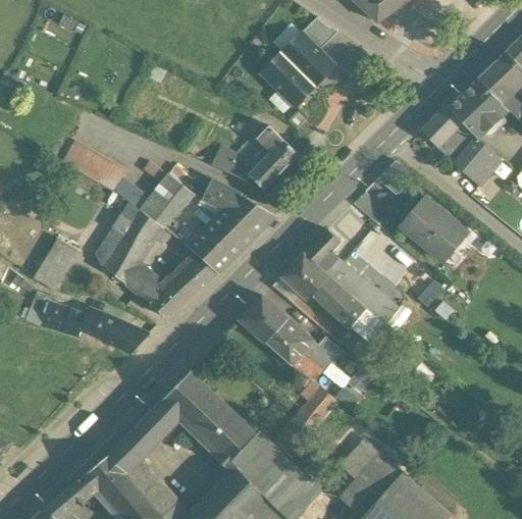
[(353,0),(376,21),(402,3),(398,0),(353,0)]
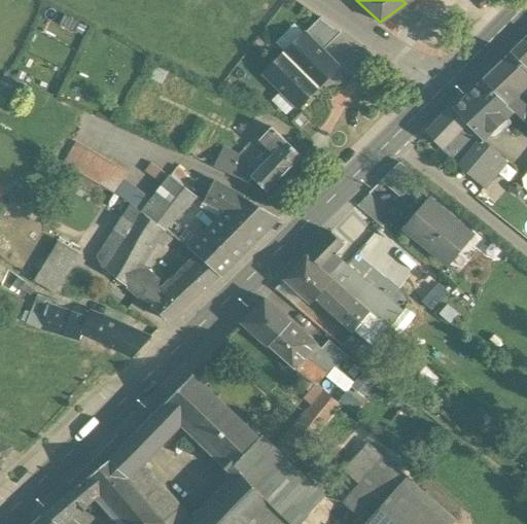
[(340,31),(319,16),(303,32),(321,50),(340,31)]
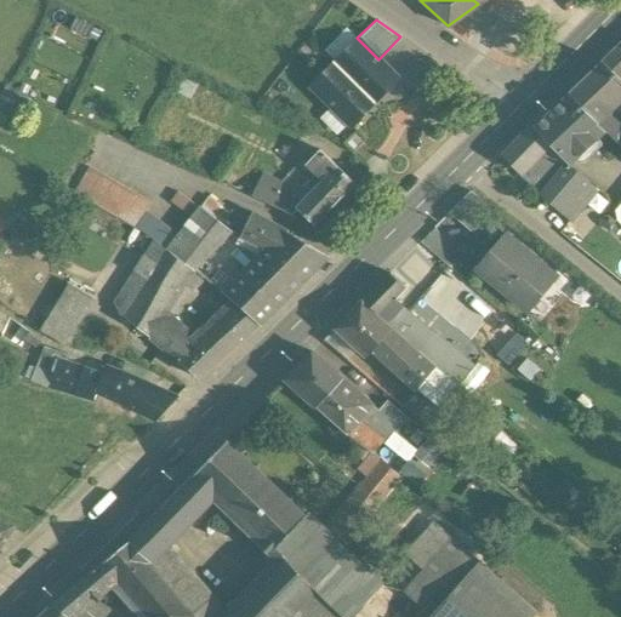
[(357,38),(311,85),(348,123),(394,75),(379,60),(357,38)]
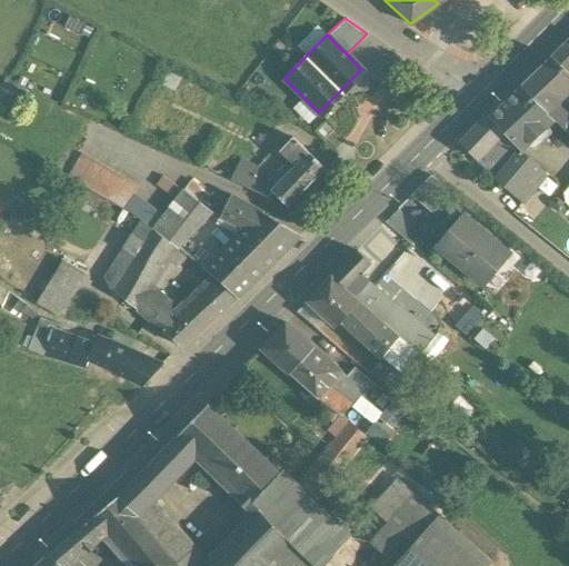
[(568,69),(568,49),(562,45),(550,55),(567,71),(568,69)]
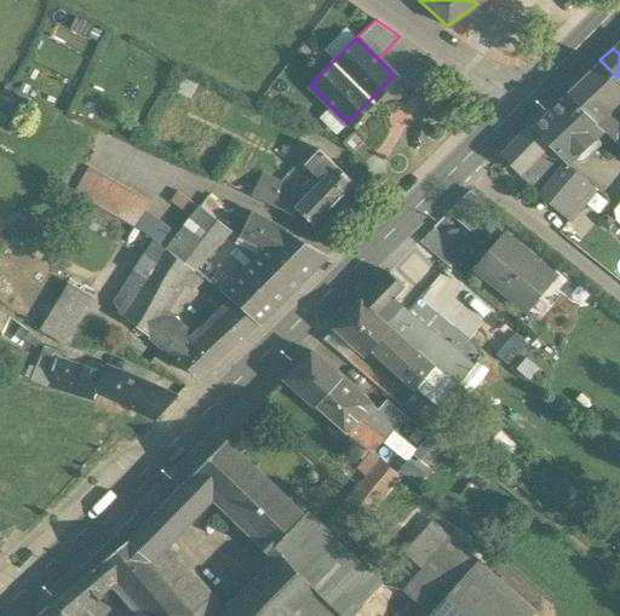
[(600,59),(566,92),(566,93),(593,119),(619,93),(619,80),(618,78),(600,59)]
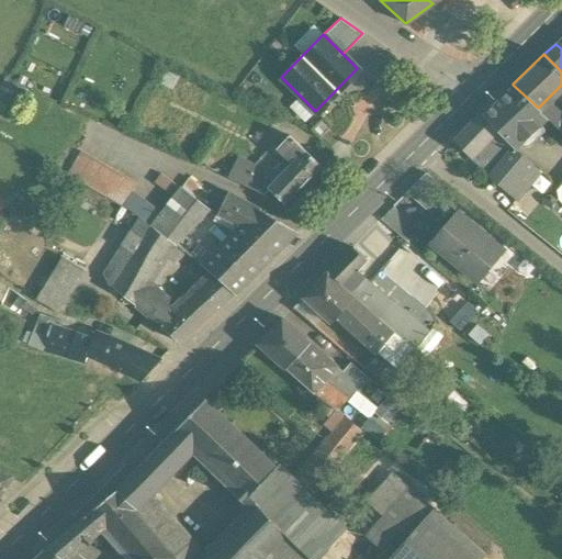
[(4,75),(0,84),(0,113),(7,116),(22,84),(4,75)]
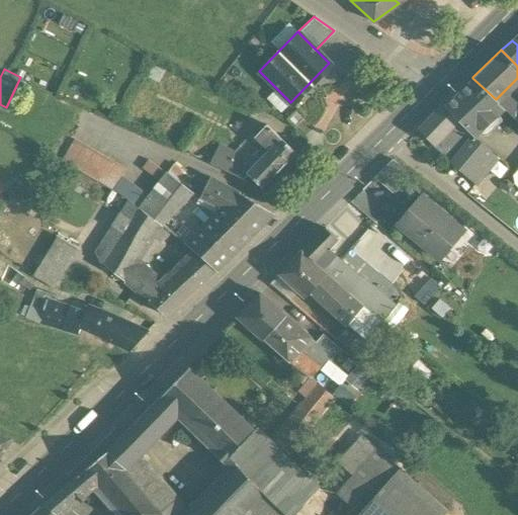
[(496,99),(472,78),(444,105),(472,136),(475,137),(504,109),(497,103),(498,102),(496,99)]
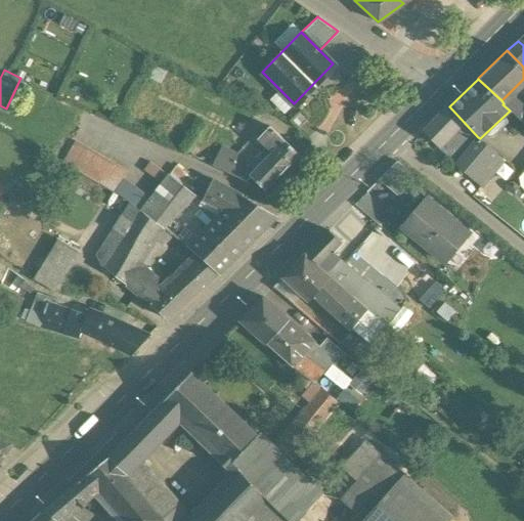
[(523,113),(523,110),(509,96),(504,103),(503,104),(510,111),(519,119),(523,113)]
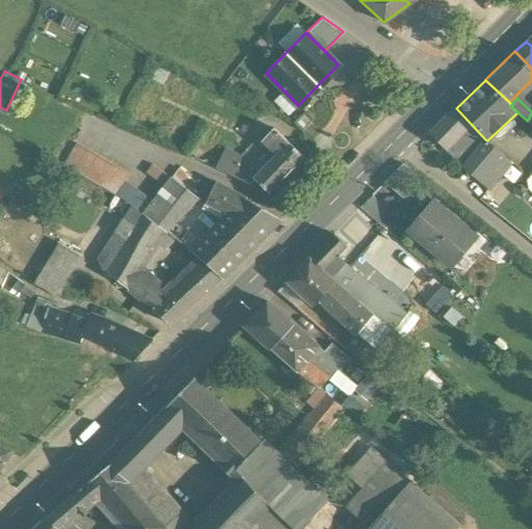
[(456,108),(455,107),(429,132),(463,164),(485,139),(456,108)]
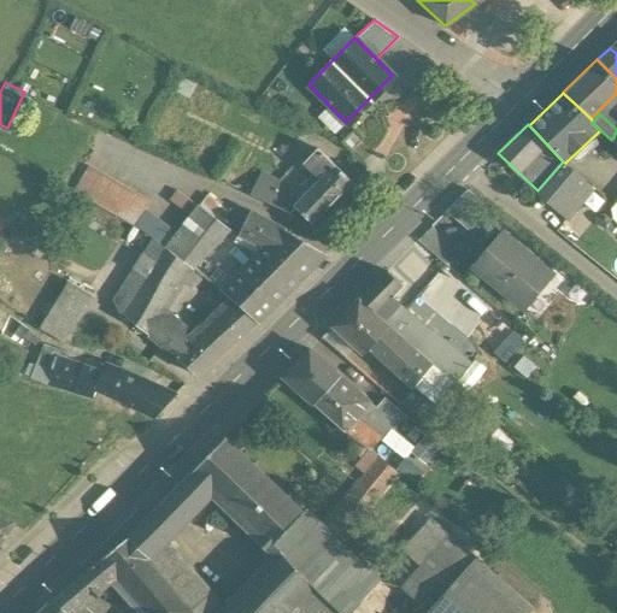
[(362,139),(352,129),(341,141),(350,151),(362,139)]
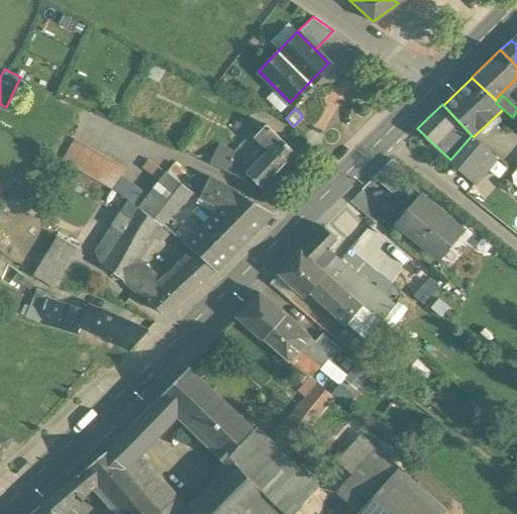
[(254,127),(248,133),(252,137),(253,135),(259,130),(254,127)]
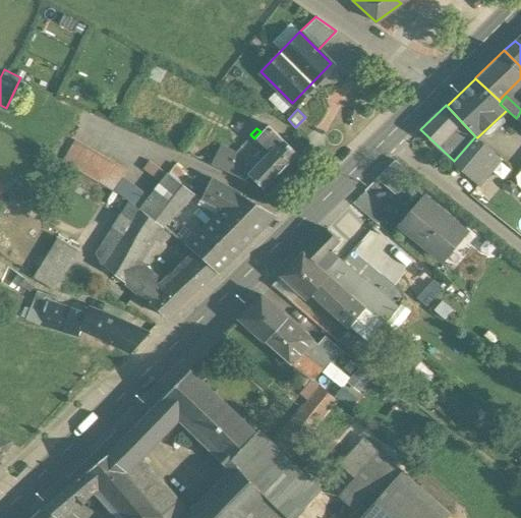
[(265,145),(246,165),(253,169),(248,174),(248,175),(263,188),(297,153),(276,133),(265,145)]
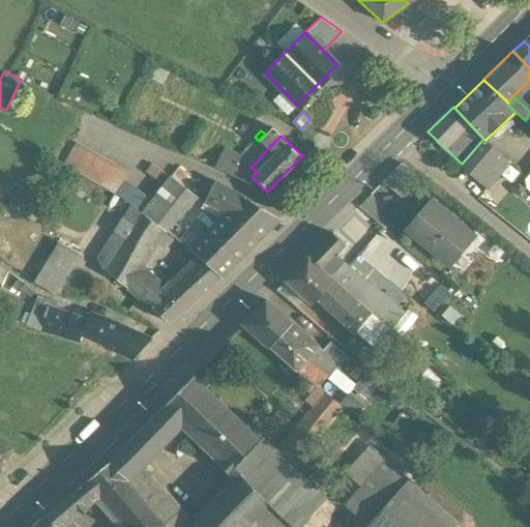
[(259,141),(255,137),(240,152),(237,155),(238,155),(235,160),(251,168),(269,147),(260,139),(259,141)]
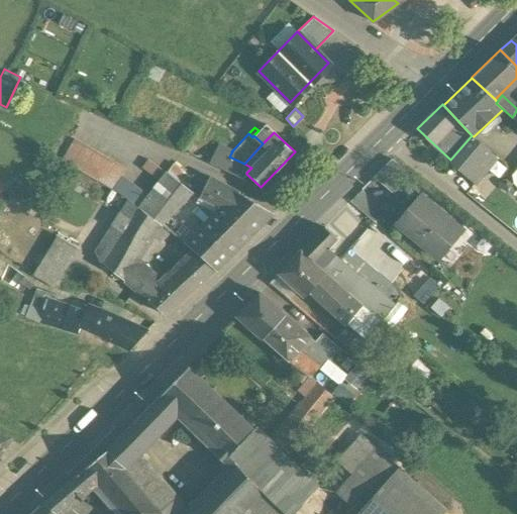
[(472,135),(450,160),(451,162),(475,183),(486,169),(489,166),(488,165),(494,157),(473,137),(474,136),(472,135)]
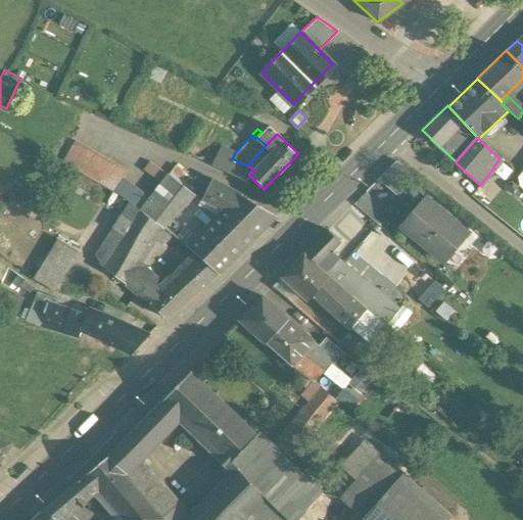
[(126,170),(74,139),(61,160),(114,190),(123,177),(126,170)]
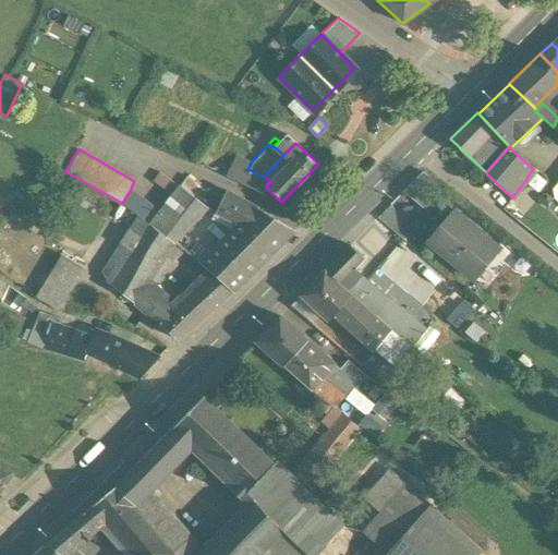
[(250,164),(234,156),(225,175),(262,193),(266,188),(266,186),(271,181),(264,177),(247,169),(251,164),(250,164)]
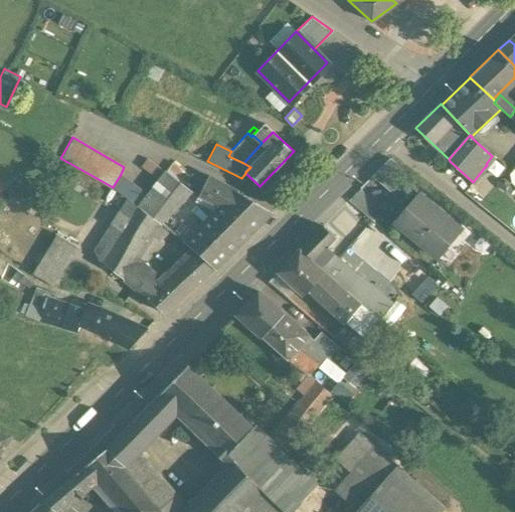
[(492,156),(486,164),(487,165),(484,168),(491,173),(501,162),(493,156),(492,156)]
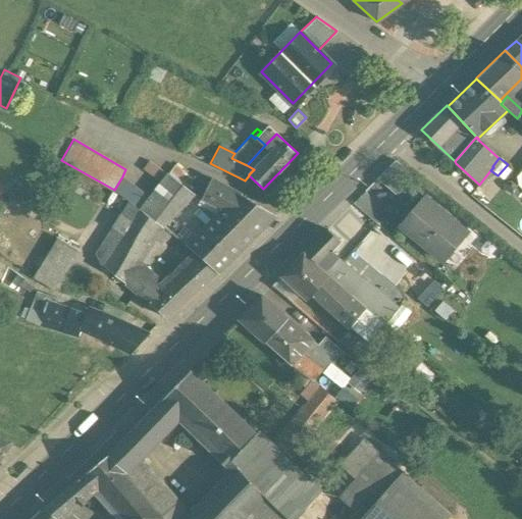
[(412,174),(395,160),(376,178),(397,195),(412,174)]
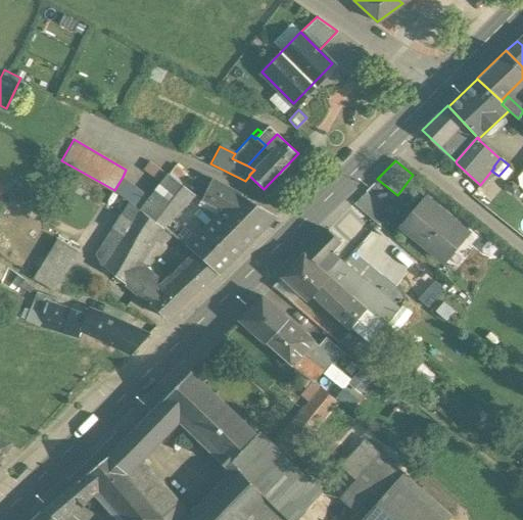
[(192,178),(175,164),(168,174),(185,187),(192,178)]
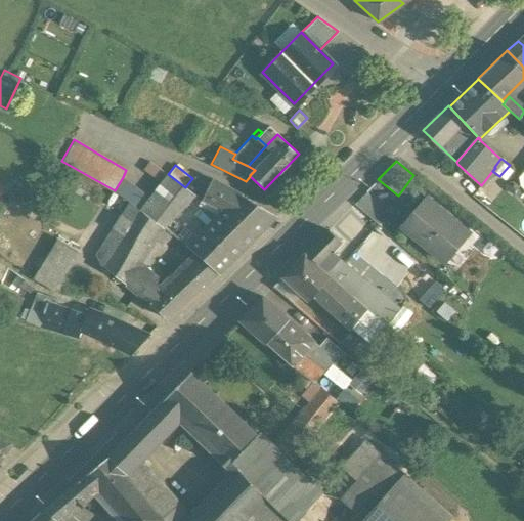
[(168,174),(149,198),(139,210),(154,221),(155,221),(163,227),(194,194),(185,187),(168,174)]
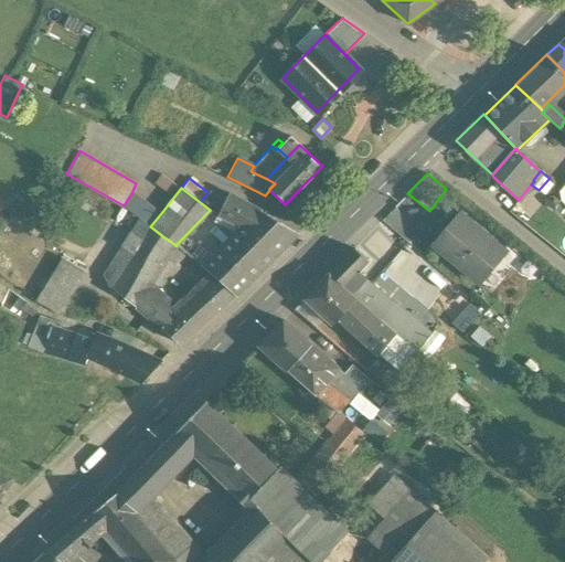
[(161,213),(132,191),(124,205),(123,207),(137,216),(139,218),(150,226),(161,213)]
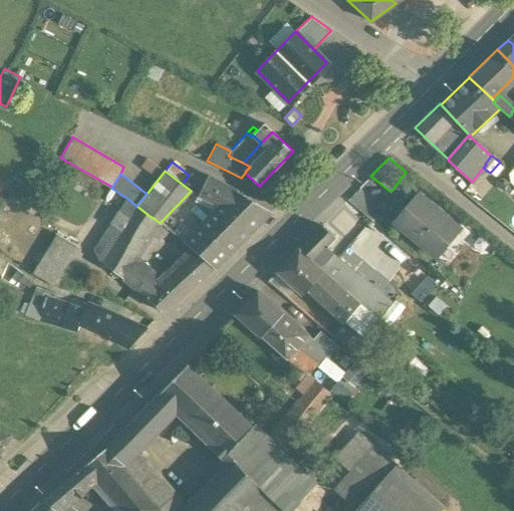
[(219,206),(183,241),(194,249),(213,268),(271,211),(270,211),(237,192),(237,191),(209,175),(199,196),(219,206)]
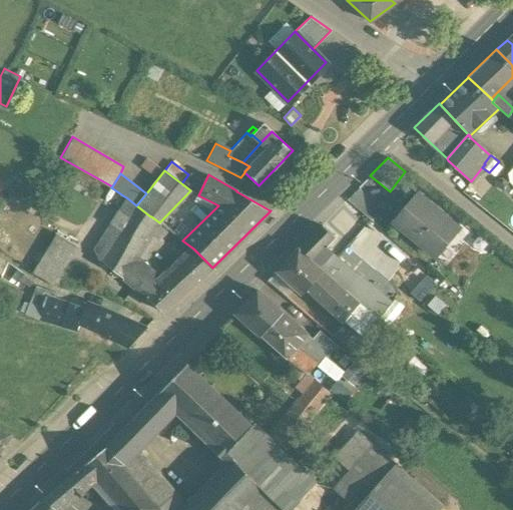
[(457,226),(418,194),(394,223),(433,256),(457,226)]
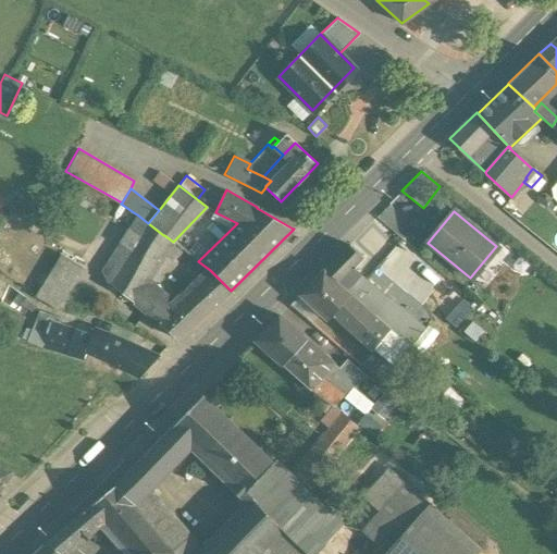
[(148,223),(137,214),(101,270),(108,281),(118,288),(152,318),(166,302),(150,286),(147,283),(149,280),(166,255),(174,260),(182,249),(163,235),(148,223)]
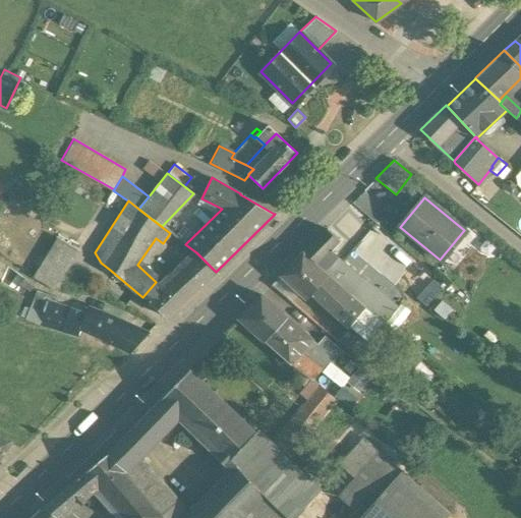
[(82,235),(54,219),(31,207),(23,219),(56,237),(75,248),(75,247),(82,235)]
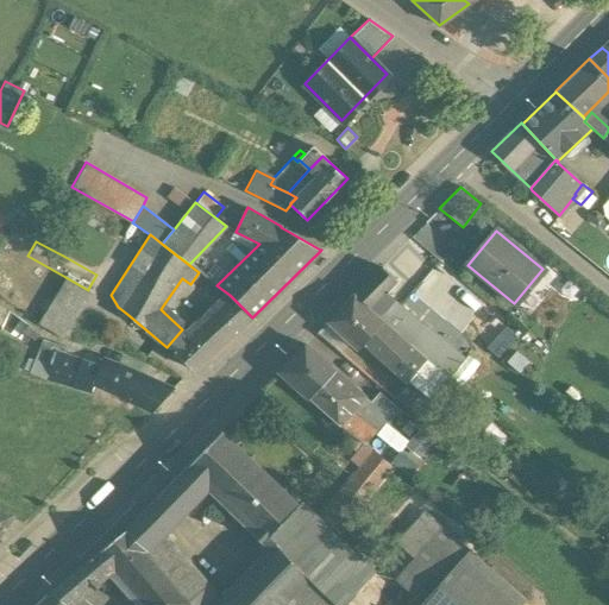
[(381,266),(353,294),(378,314),(391,300),(384,292),(394,282),(395,279),(381,266)]
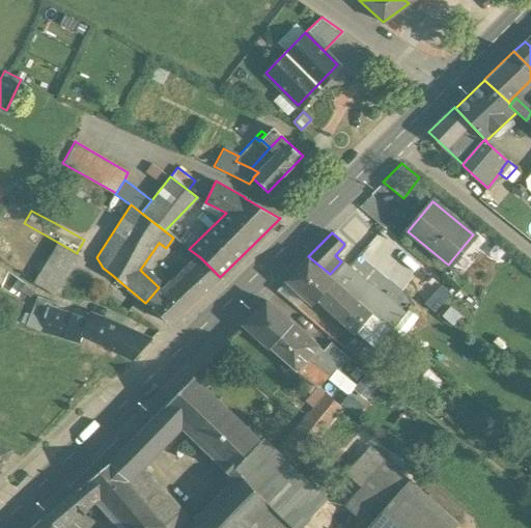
[(57,242),(32,282),(55,296),(70,300),(71,298),(86,300),(91,283),(66,274),(79,254),(77,252),(77,253),(57,242)]
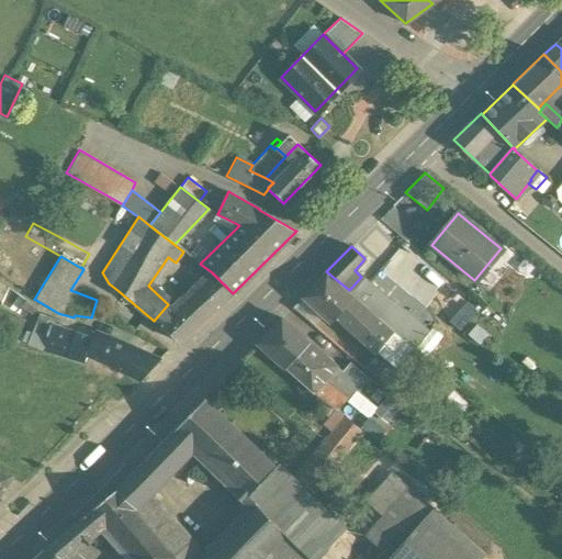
[(400,293),(363,260),(355,270),(361,277),(349,290),(348,292),(352,297),(393,332),(401,338),(413,325),(409,323),(417,315),(397,298),(400,293)]
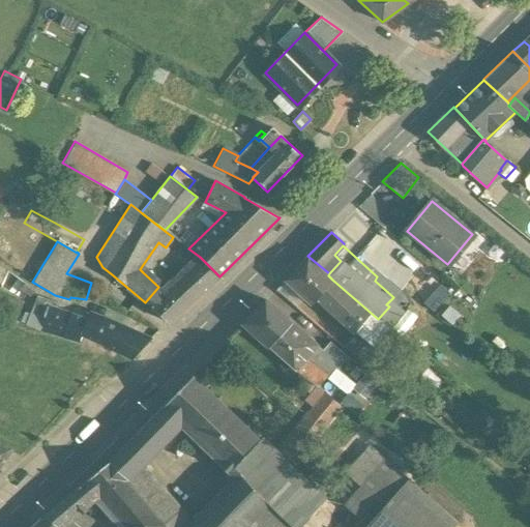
[(164,291),(158,287),(145,302),(151,308),(150,309),(168,322),(219,276),(200,257),(164,291)]
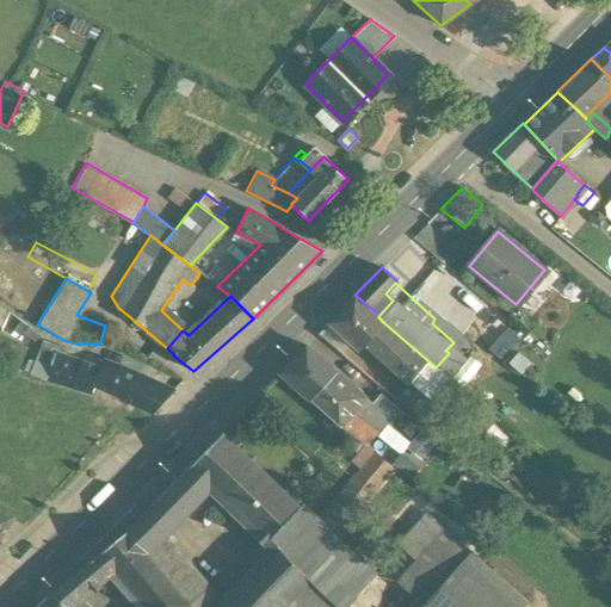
[(378,317),(355,296),(328,322),(319,333),(334,346),(344,336),(358,350),(364,344),(383,322),(378,317)]
